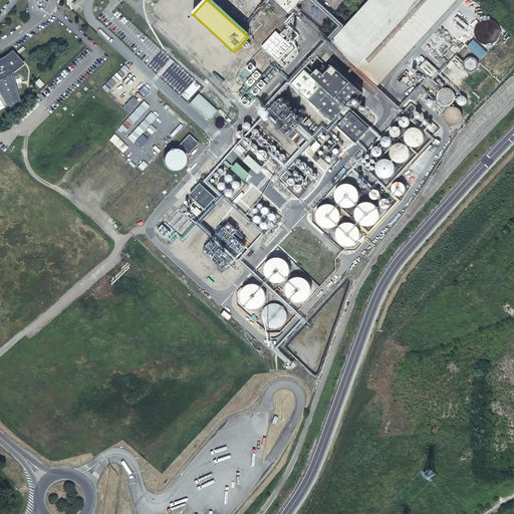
[(273,0),(289,14),(302,0),(273,0)]
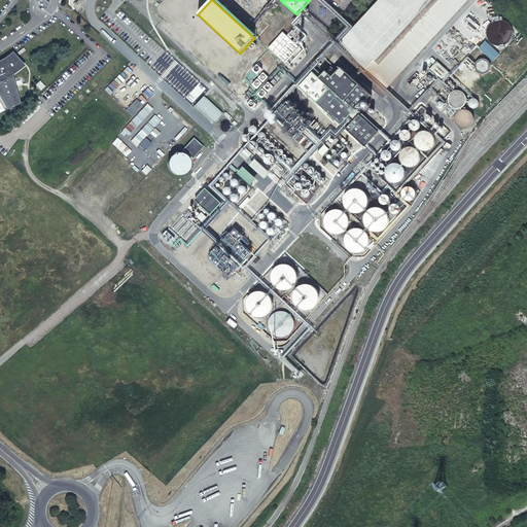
[(378,0),(339,43),(387,89),(468,0),(378,0)]
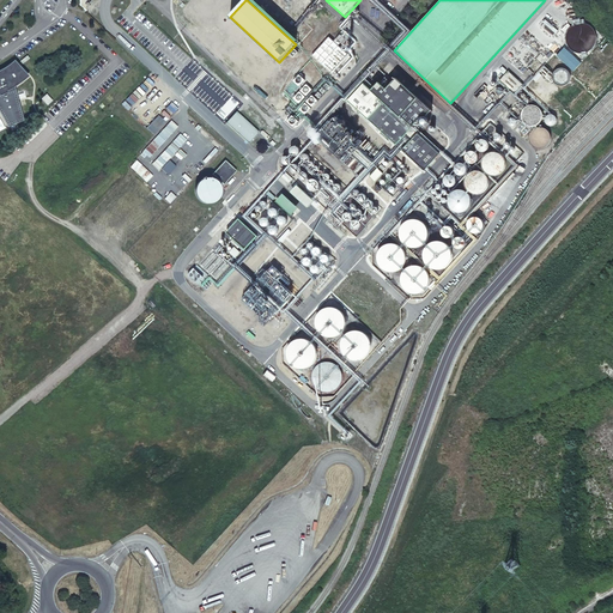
[(329,37),(311,55),(331,73),(347,54),(329,37)]
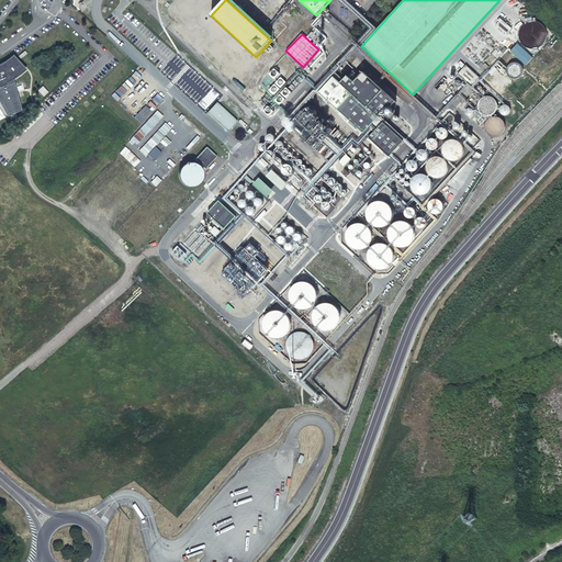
[(0,103),(8,117),(22,111),(13,80),(17,78),(18,78),(19,77),(20,76),(21,75),(22,74),(23,74),(24,72),(26,70),(13,57),(13,58),(11,59),(10,60),(9,60),(7,63),(4,64),(0,66),(0,103)]
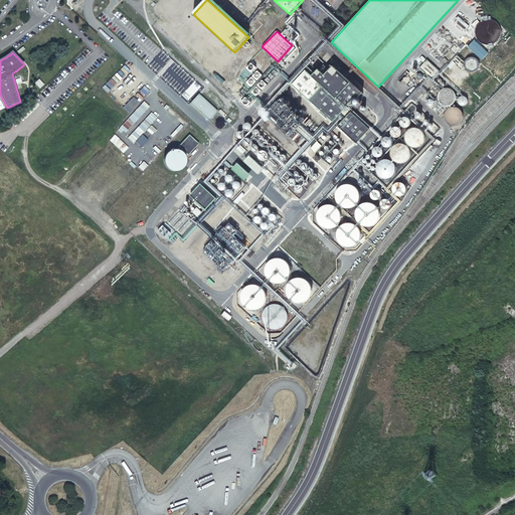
[(479,68),(479,66),(479,63),(479,61),(477,59),(473,57),(470,57),(467,59),(466,61),(465,63),(465,66),(466,68),(468,71),(471,72),(473,72),(477,70),(479,68)]
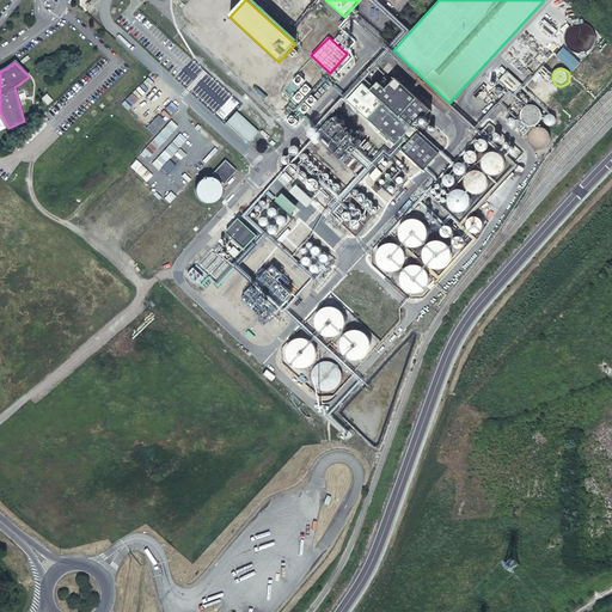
[(500,78),(514,92),(522,83),(508,69),(500,78)]
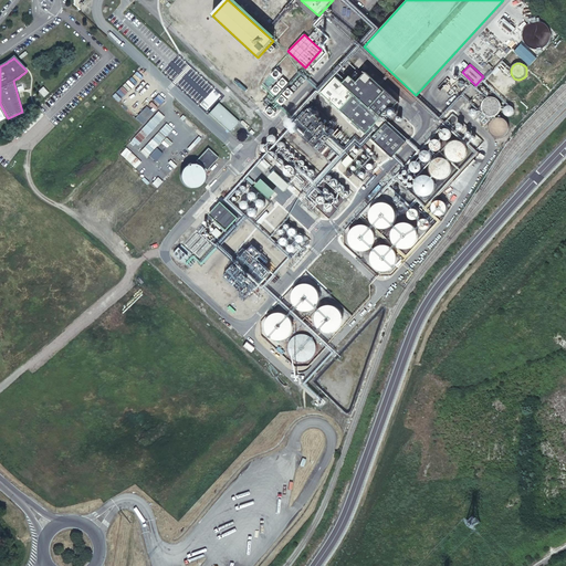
[(335,79),(321,93),(329,102),(344,85),(335,79)]
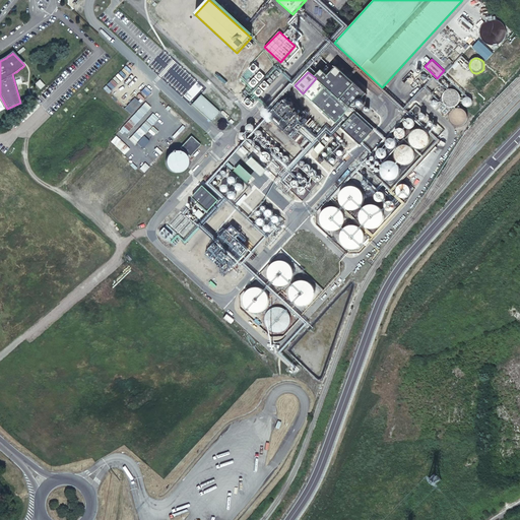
[(349,110),(316,78),(303,93),(336,123),(349,110)]
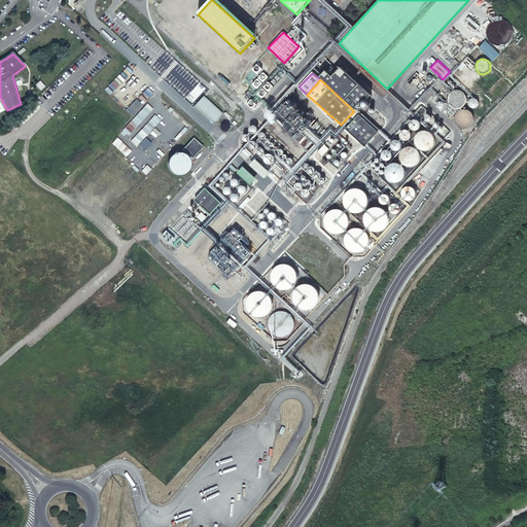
[(38,81),(33,85),(38,92),(43,88),(38,81)]
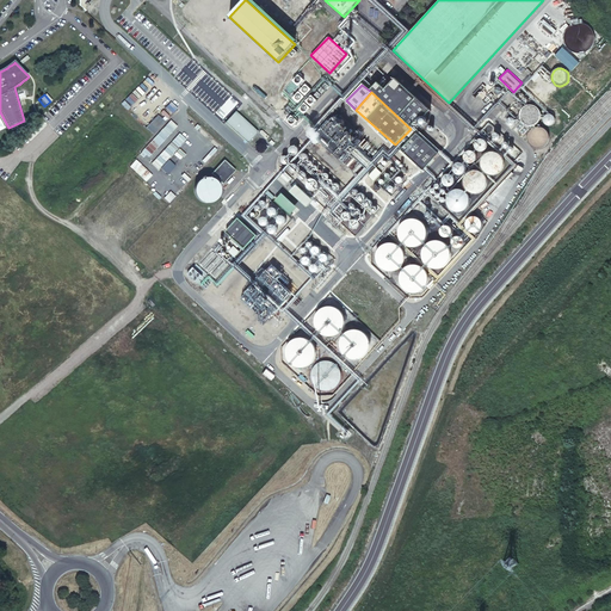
[(426,116),(431,110),(417,98),(399,117),(411,128),(424,113),(426,116)]
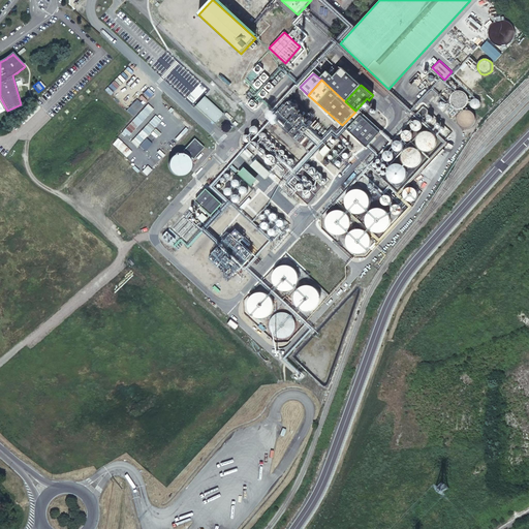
[(466,103),(467,101),(467,97),(465,94),(463,92),(460,91),(456,92),(454,93),(452,95),(450,98),(450,101),(452,103),(454,106),(457,107),(460,107),(464,106),(466,103)]
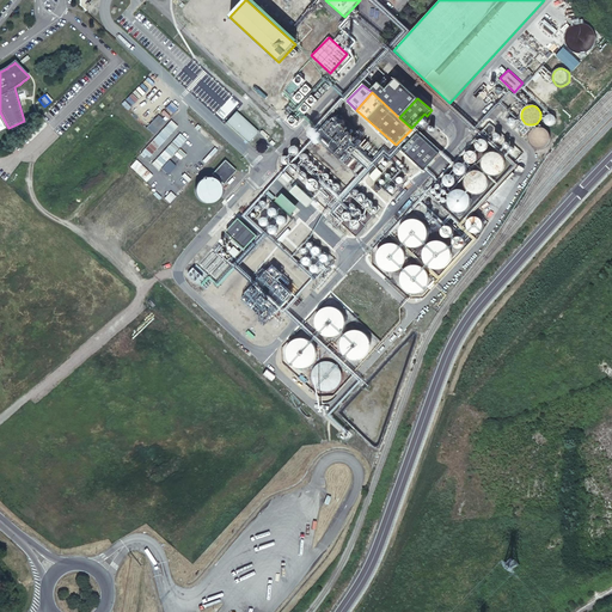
[(237,110),(226,121),(249,142),(258,132),(237,110)]
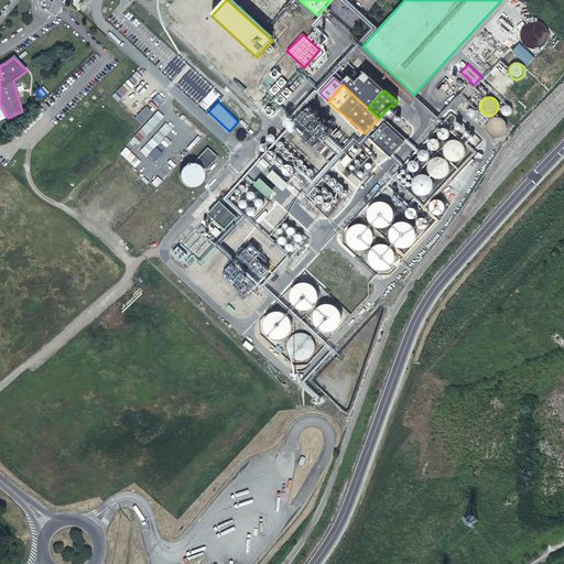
[(141,123),(152,111),(145,105),(134,117),(141,123)]
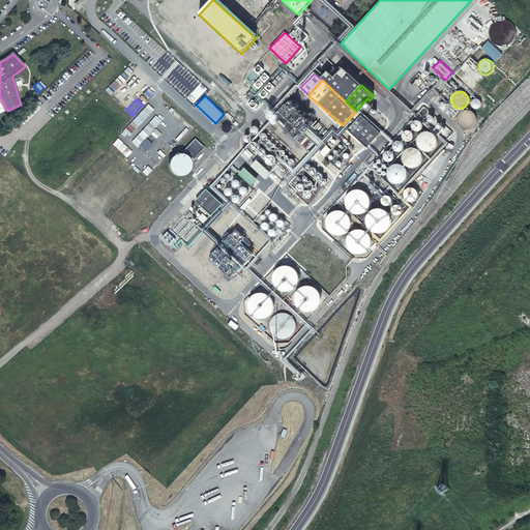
[(308,113),(295,102),(290,101),(287,99),(287,105),(290,108),(286,107),(284,110),(278,110),(286,116),(282,116),(278,119),(281,120),(284,123),(284,128),(286,128),(297,138),(304,129),(307,130),(308,124),(310,122),(307,120),(308,113)]
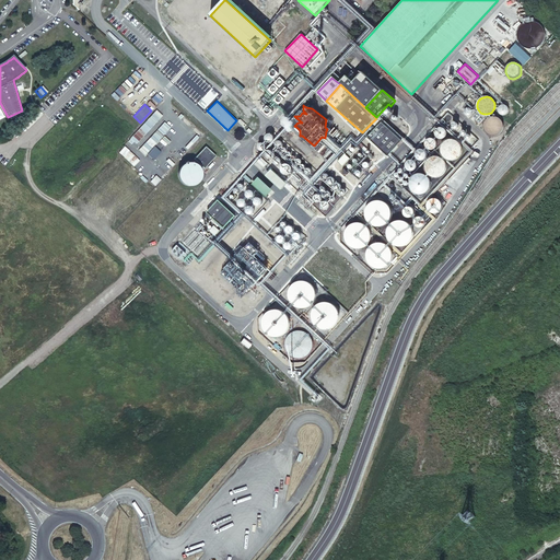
[(392,114),(393,113),(393,112),(393,111),(393,109),(392,108),(391,107),(389,106),(388,106),(387,106),(386,107),(385,107),(384,108),(384,109),(383,111),(383,112),(384,113),(384,114),(385,115),(386,115),(387,116),(388,116),(389,116),(391,115),(392,115),(392,114)]
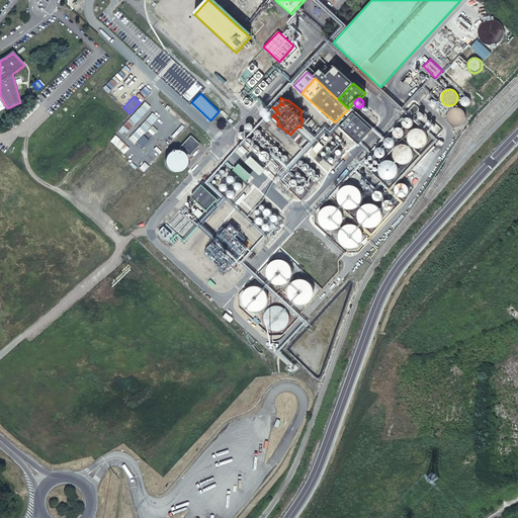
[(126,133),(150,106),(144,100),(120,127),(126,133)]
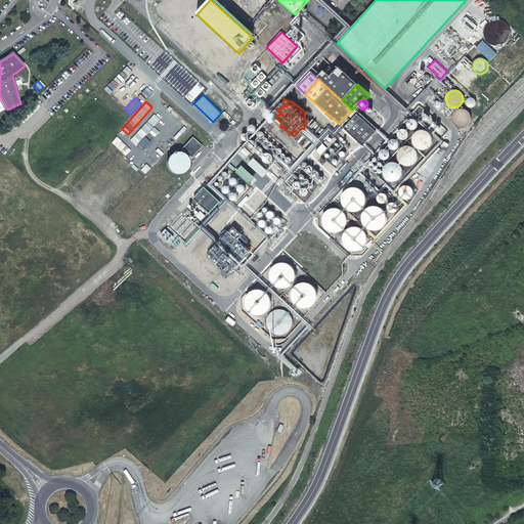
[(469,124),(470,120),(470,117),(469,113),(466,111),(464,110),(461,110),(456,112),(454,114),(453,117),(453,120),(455,124),(457,125),(461,126),(464,126),(466,125),(469,124)]
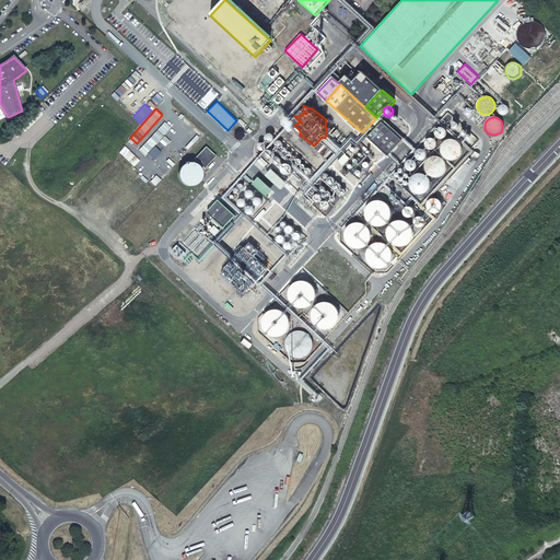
[(163,149),(156,143),(171,127),(164,120),(141,148),(154,160),(163,149)]
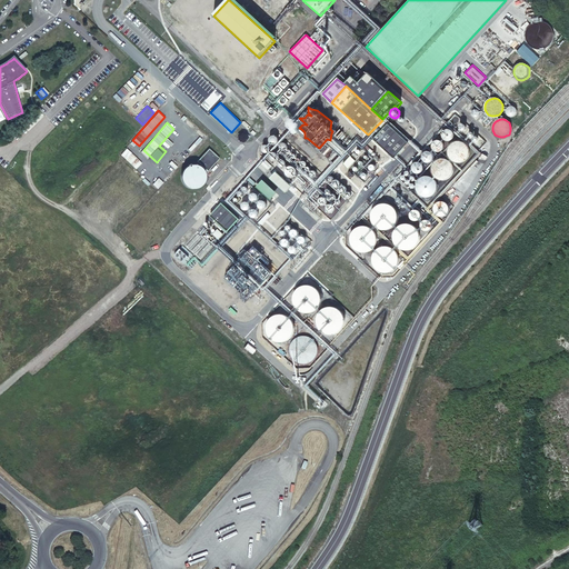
[(409,142),(388,123),(373,139),(395,159),(409,142)]
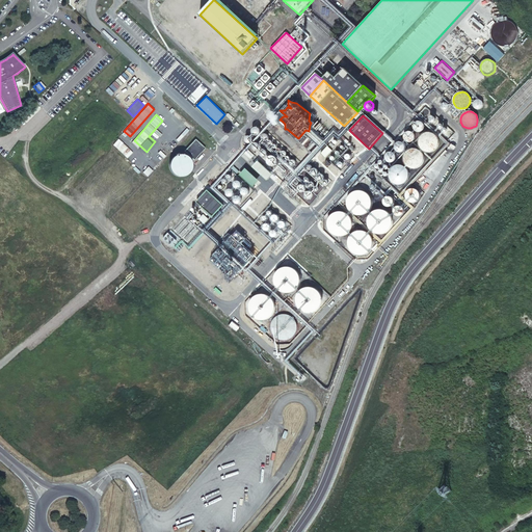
[(425,127),(425,126),(424,126),(424,124),(424,123),(423,122),(422,122),(422,121),(421,121),(420,121),(419,121),(418,121),(417,122),(416,122),(415,123),(415,124),(414,125),(414,126),(414,127),(414,128),(415,129),(415,130),(416,131),(417,131),(419,132),(420,131),(421,131),(422,131),(423,130),(424,128),(425,127)]
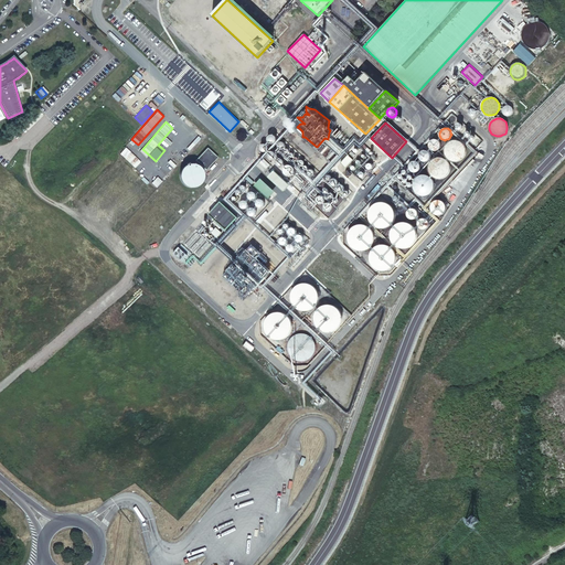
[(440,142),(439,141),(439,140),(438,140),(437,139),(436,139),(435,139),(434,139),(433,139),(430,140),(430,141),(429,141),(429,142),(429,144),(429,146),(429,147),(430,148),(430,149),(432,150),(434,150),(435,151),(436,150),(437,150),(438,150),(438,149),(440,148),(440,147),(440,146),(441,145),(440,144),(440,142)]
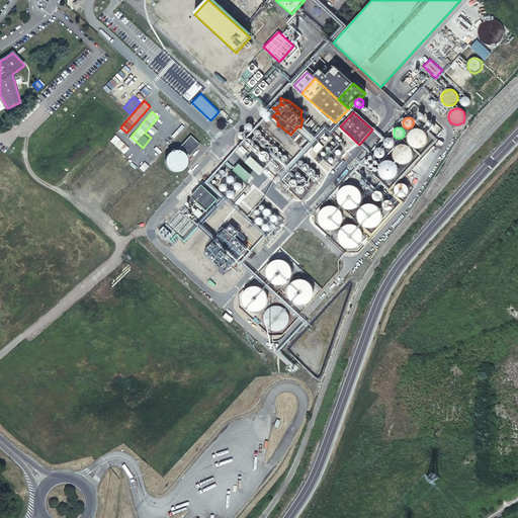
[(413,146),(414,147),(415,147),(417,148),(419,148),(420,147),(421,147),(422,147),(423,146),(424,145),(425,144),(426,143),(426,142),(427,141),(427,140),(427,138),(427,136),(427,135),(426,134),(425,132),(424,131),(423,130),(422,130),(420,128),(419,128),(417,128),(416,128),(414,130),(412,131),(411,132),(410,134),(409,135),(409,137),(408,139),(409,141),(410,143),(411,144),(411,145),(413,146)]
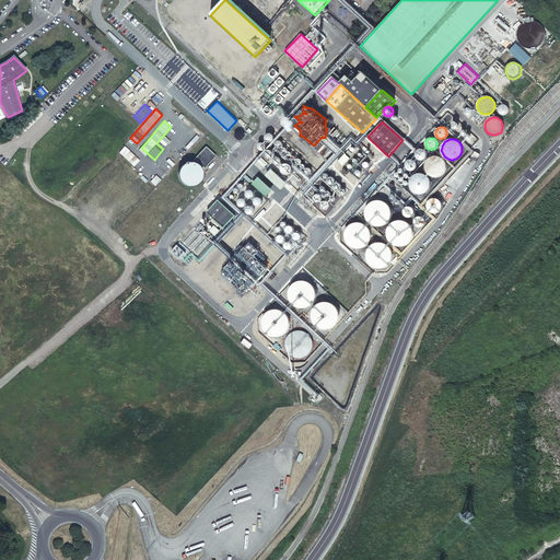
[(190,185),(217,155),(206,146),(191,161),(188,158),(176,172),(190,185)]
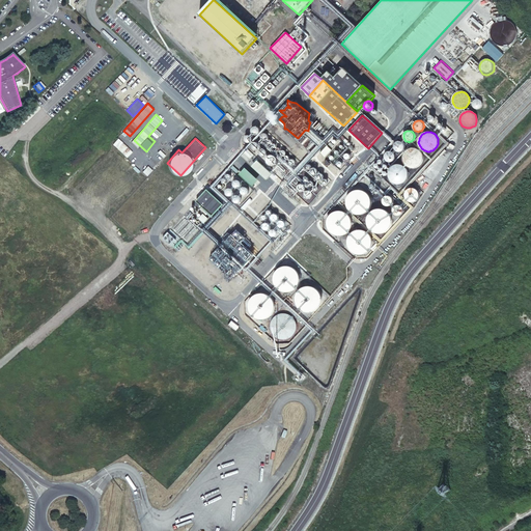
[(401,151),(401,150),(402,150),(403,149),(404,147),(404,146),(404,144),(403,143),(403,142),(402,142),(401,141),(400,141),(398,141),(397,141),(396,142),(395,142),(395,143),(394,144),(394,145),(394,147),(394,148),(395,149),(395,150),(396,150),(398,151),(399,151),(400,151),(401,151)]
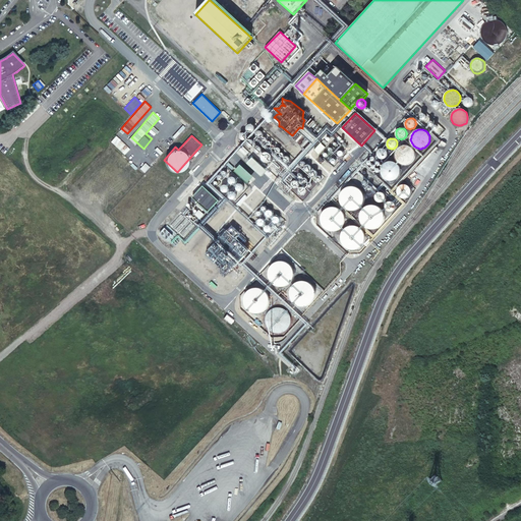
[(321,143),(314,151),(319,155),(326,148),(321,143)]
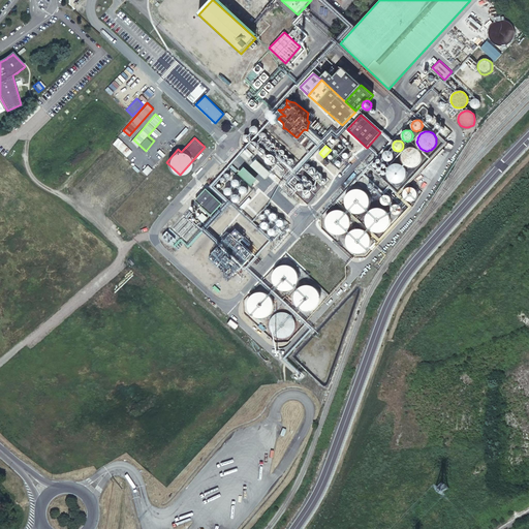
[(419,151),(417,150),(417,149),(415,149),(413,148),(410,148),(408,148),(407,149),(406,149),(405,150),(404,151),(403,152),(402,155),(401,156),(401,158),(402,160),(402,162),(404,163),(405,165),(407,166),(409,167),(410,167),(412,167),(413,167),(414,167),(415,166),(417,165),(419,164),(421,162),(421,161),(421,160),(422,158),(422,157),(422,155),(421,154),(419,152),(419,151)]
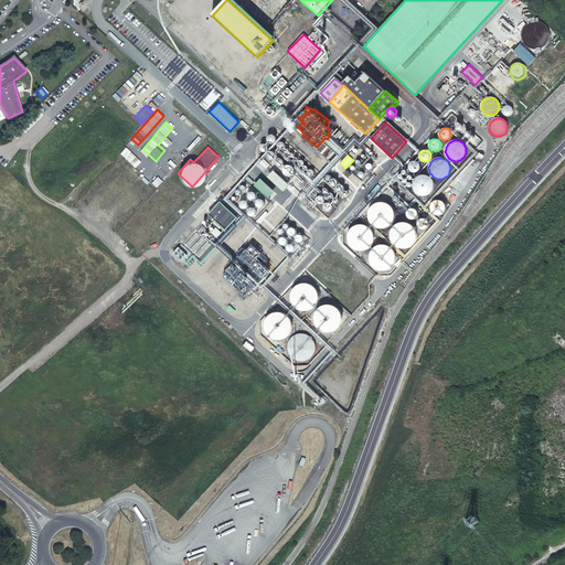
[(416,172),(417,172),(418,171),(419,170),(419,169),(420,169),(420,168),(420,167),(420,166),(420,164),(419,163),(419,162),(418,161),(416,161),(415,161),(414,161),(413,161),(412,161),(411,162),(411,163),(409,164),(409,166),(409,168),(409,169),(411,170),(411,171),(413,172),(414,172),(415,172),(416,172)]
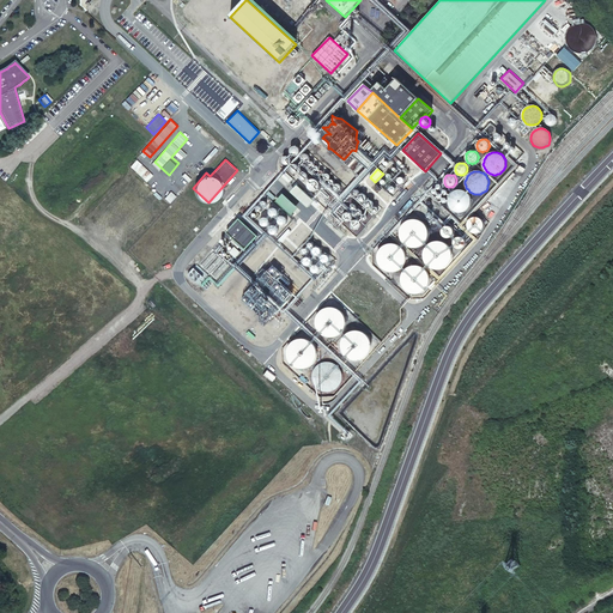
[(307,184),(314,189),(320,180),(313,176),(307,184)]
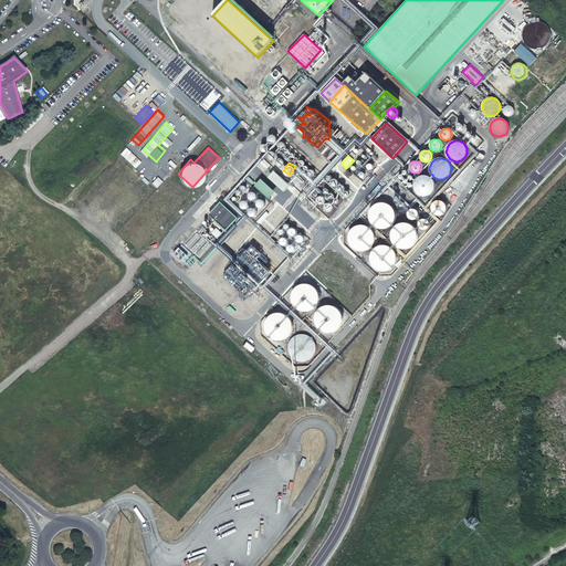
[(274,171),(268,178),(284,192),(290,186),(274,171)]
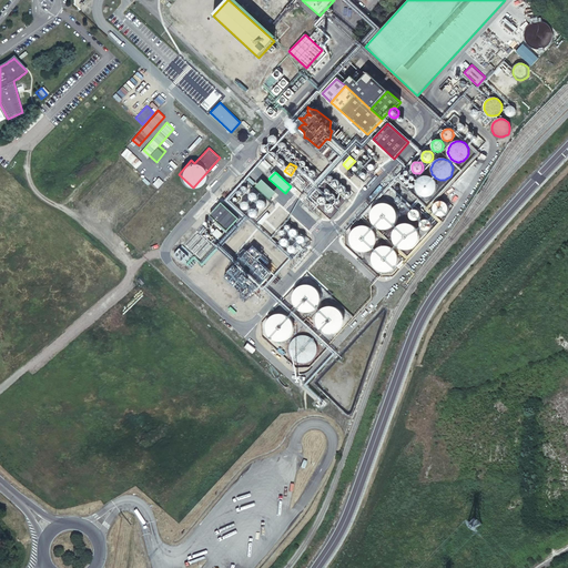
[(436,182),(433,178),(429,175),(426,175),(422,176),(418,179),(416,182),(415,186),(416,191),(418,194),(423,196),(426,196),(430,195),(434,193),(436,191),(437,186),(436,182)]
